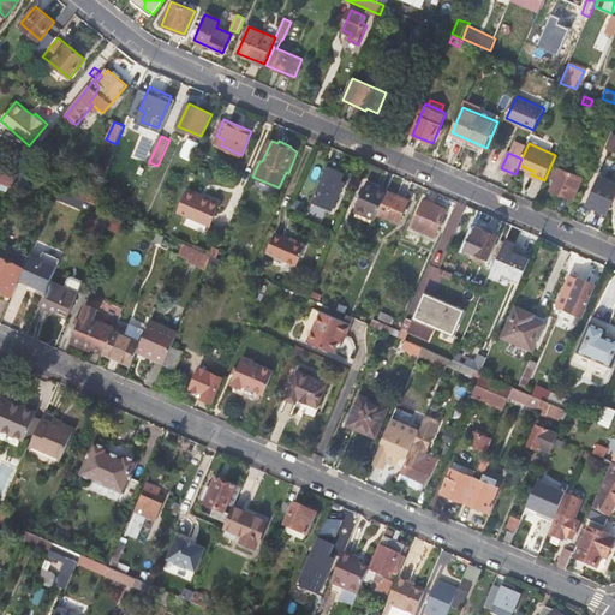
[(0,181),(3,184),(12,187),(16,179),(19,171),(10,167),(0,161),(0,181)]
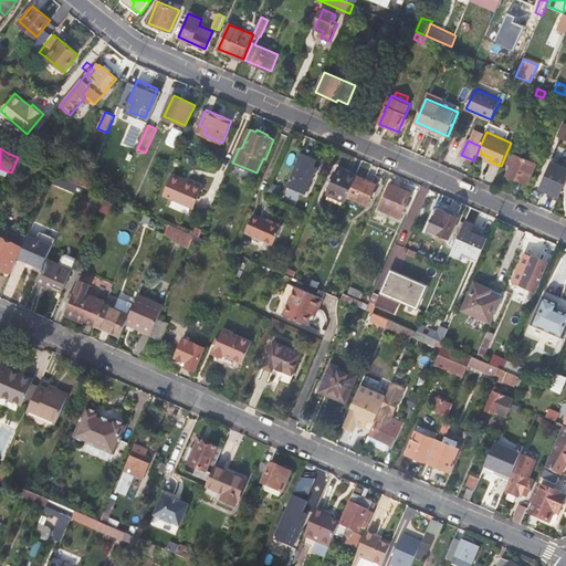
[(306,194),(318,167),(314,165),(316,159),(302,154),(289,186),(306,194)]
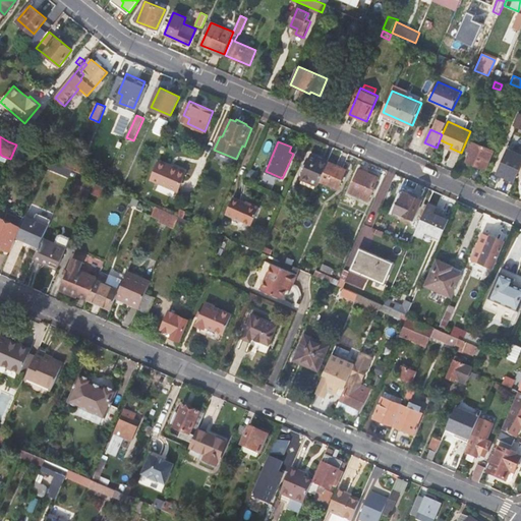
[(469,154),(466,161),(485,169),(494,151),(472,141),(467,153),(469,154)]
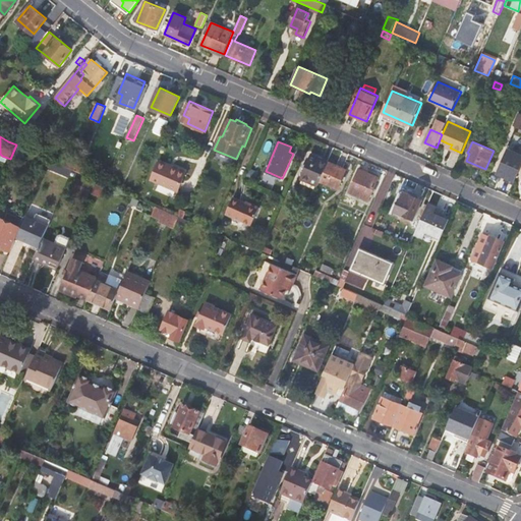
[(26,158),(30,151),(16,145),(13,152),(26,158)]
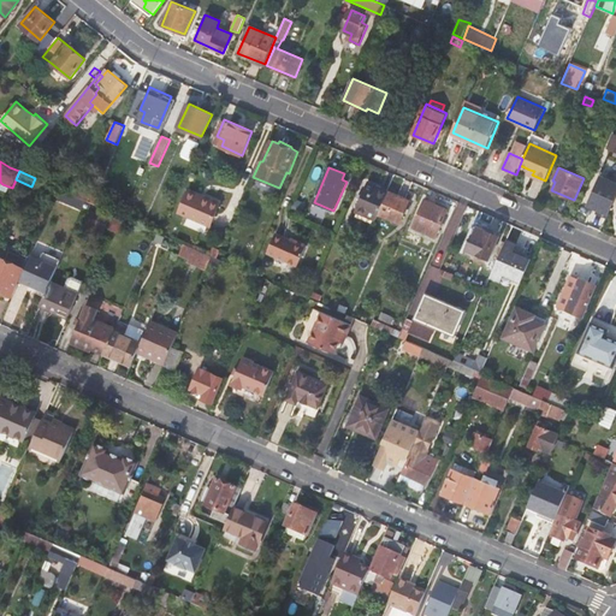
[(587,206),(609,215),(615,197),(615,182),(600,176),(587,206)]
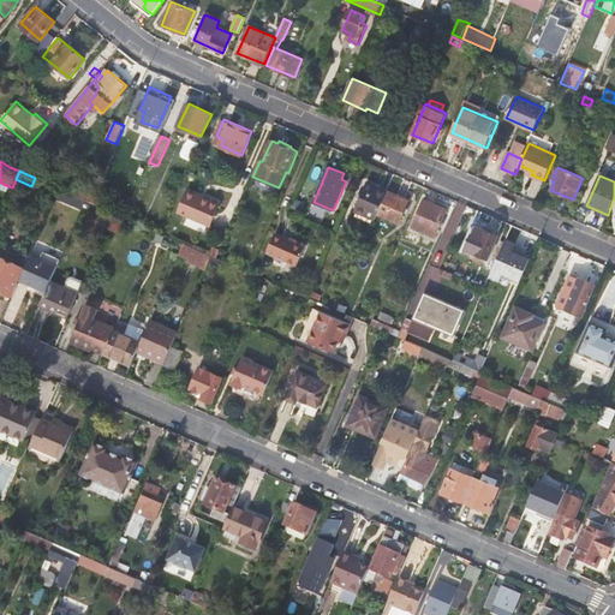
[(357,210),(376,219),(378,214),(388,191),(369,183),(357,210)]
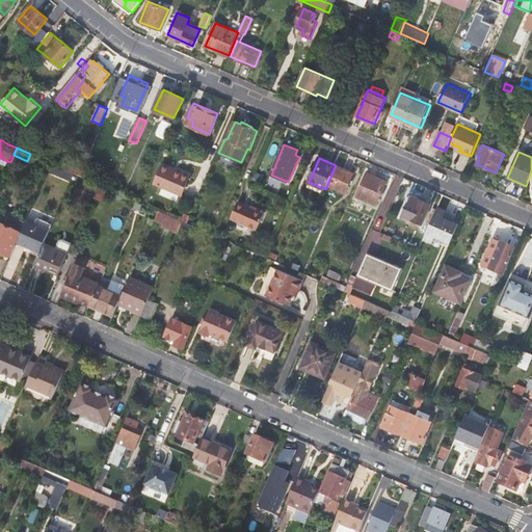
[(69,161),(64,169),(75,174),(78,175),(82,167),(69,161)]
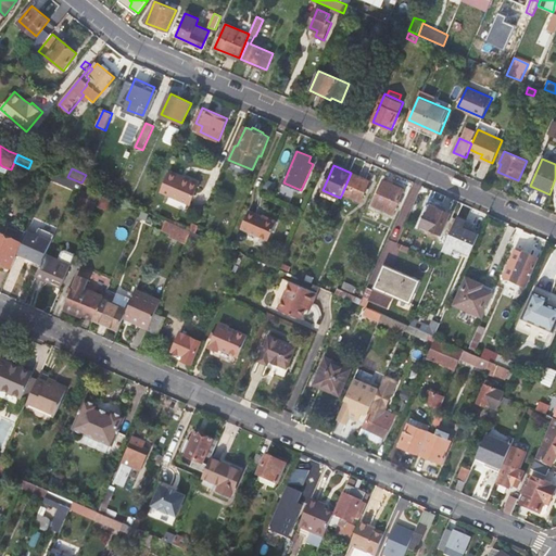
[(58,179),(75,188),(78,181),(67,177),(55,171),(49,185),(54,187),(58,179)]
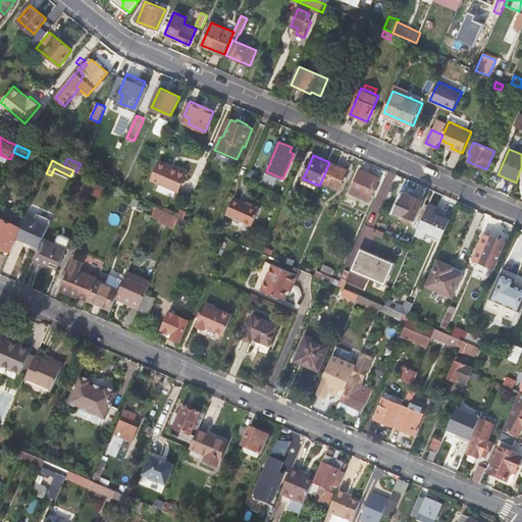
[(161,160),(153,179),(179,192),(187,174),(168,166),(169,164),(161,160)]
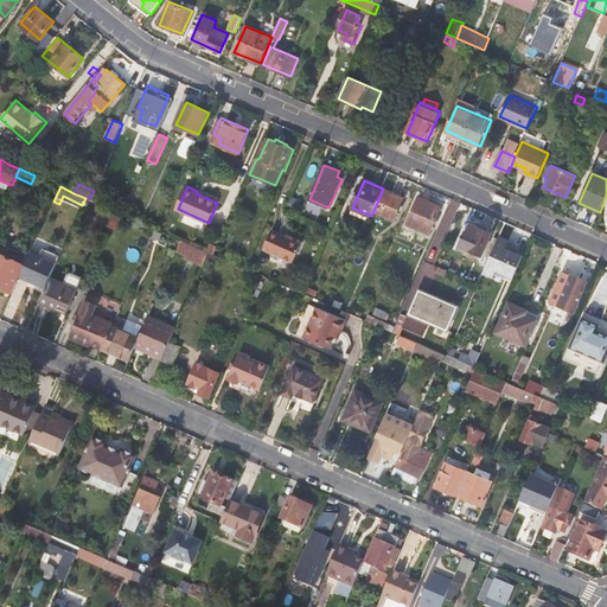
[(406,198),(383,189),(374,211),(395,219),(406,198)]
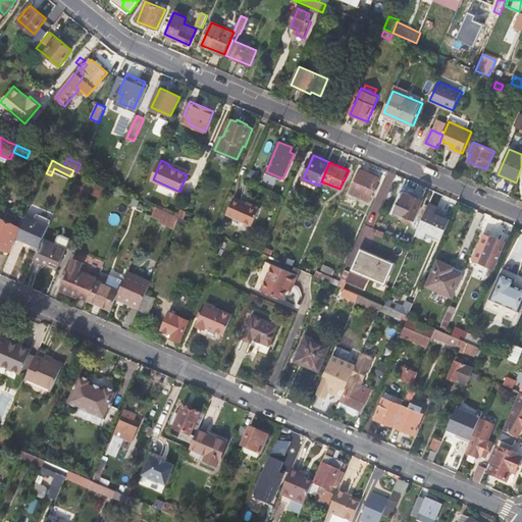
[(92,169),(81,164),(76,171),(86,175),(88,176),(92,169)]
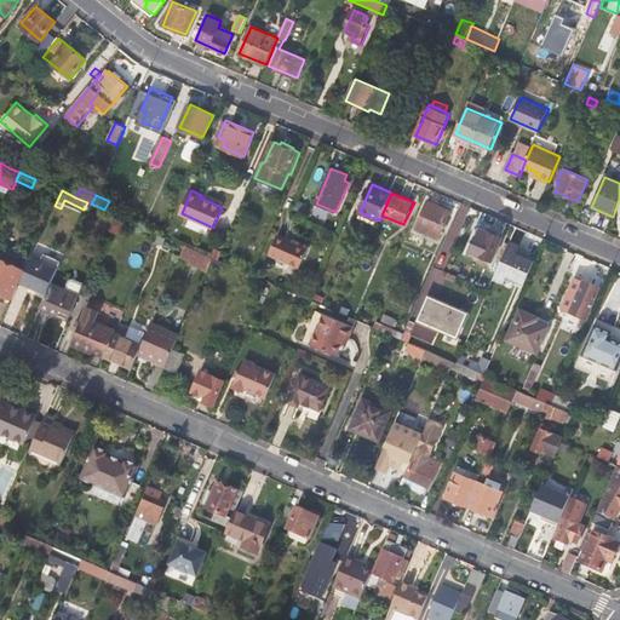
[(310,205),(298,200),(293,211),(305,216),(310,205)]
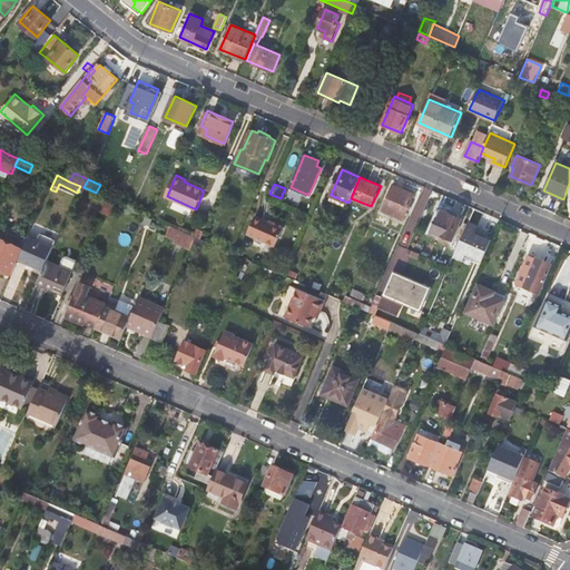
[(394,185),(383,210),(403,219),(415,194),(394,185)]
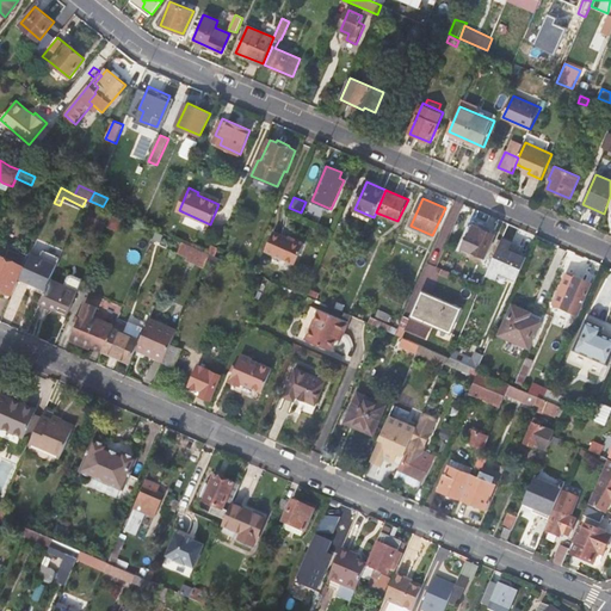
[(122,233),(128,217),(124,216),(113,211),(107,227),(122,233)]
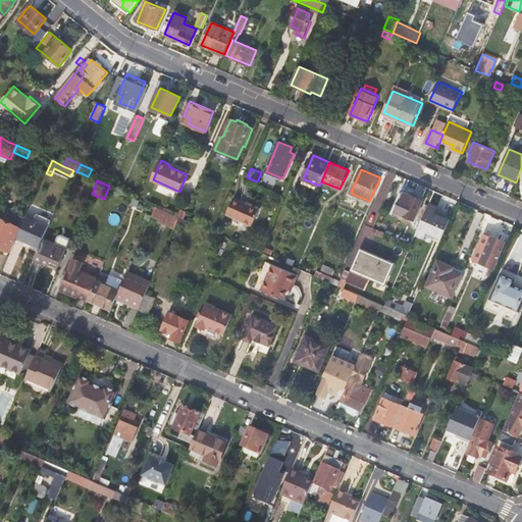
[(404,192),(396,212),(414,220),(423,200),(404,192)]
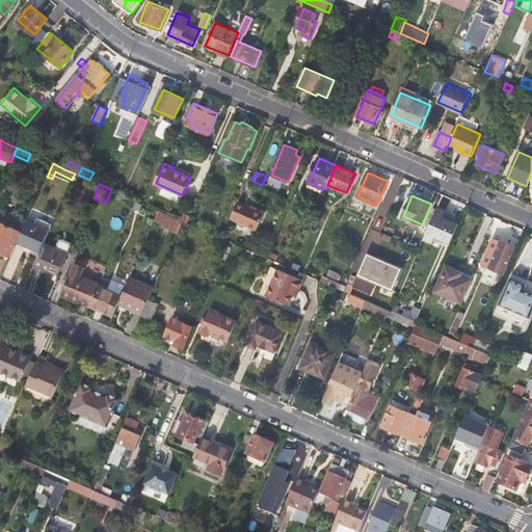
[(81,204),(89,208),(92,200),(84,196),(81,204)]
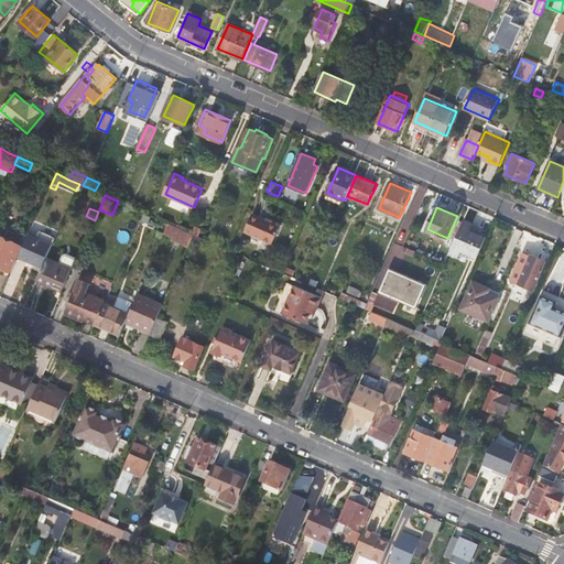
[(282,225),(267,218),(266,223),(260,220),(262,217),(253,214),(245,232),(273,243),(282,225)]
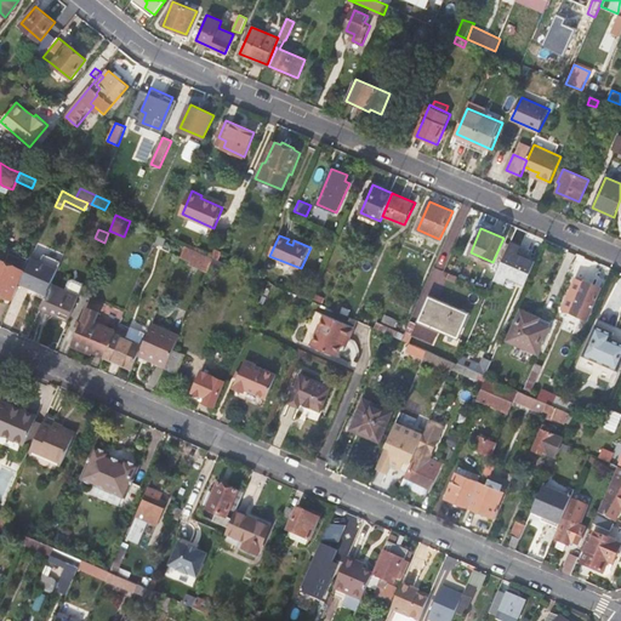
[(522,245),(512,241),(496,279),(506,284),(510,277),(527,284),(536,260),(519,252),(522,245)]
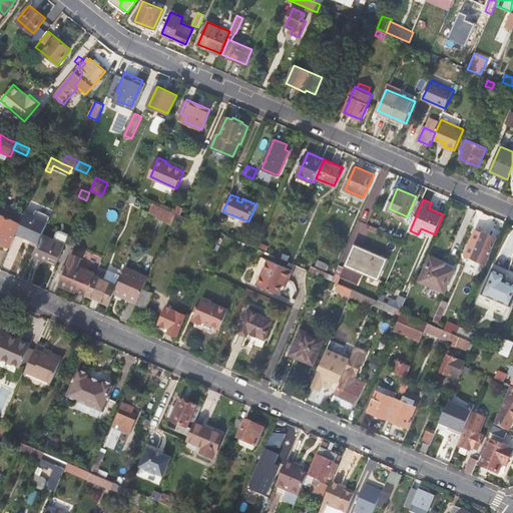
[(157,217),(172,224),(174,218),(177,213),(173,211),(154,203),(150,211),(159,215),(157,217)]
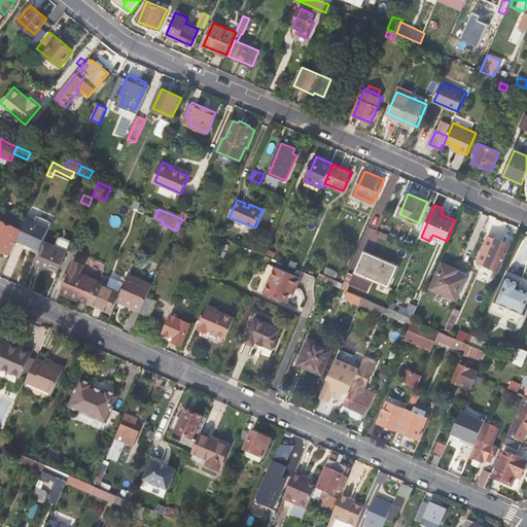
[(180,210),(178,217),(182,219),(186,220),(189,214),(180,210)]
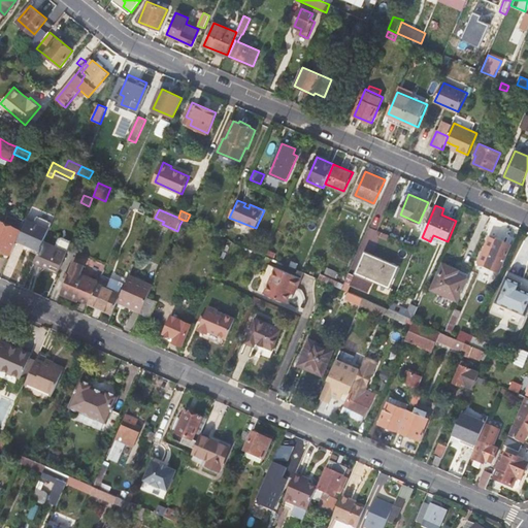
[(19,239),(41,250),(44,241),(51,228),(28,218),(19,239)]
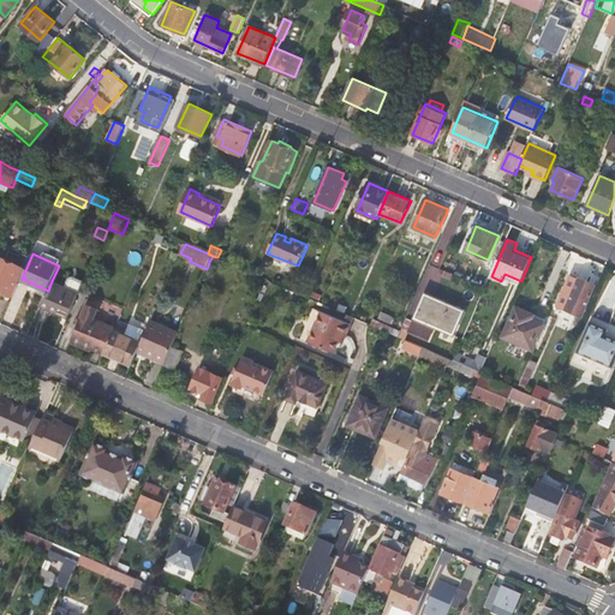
[(220,267),(224,260),(218,257),(213,256),(209,262),(220,267)]
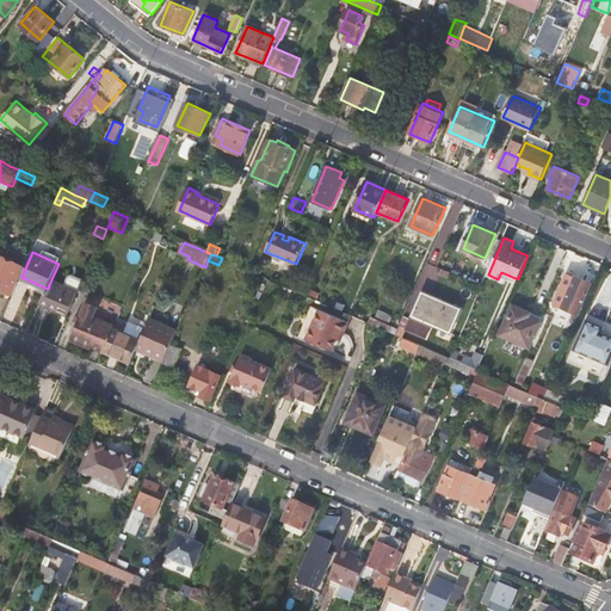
[(0,255),(0,289),(11,294),(23,266),(0,255)]
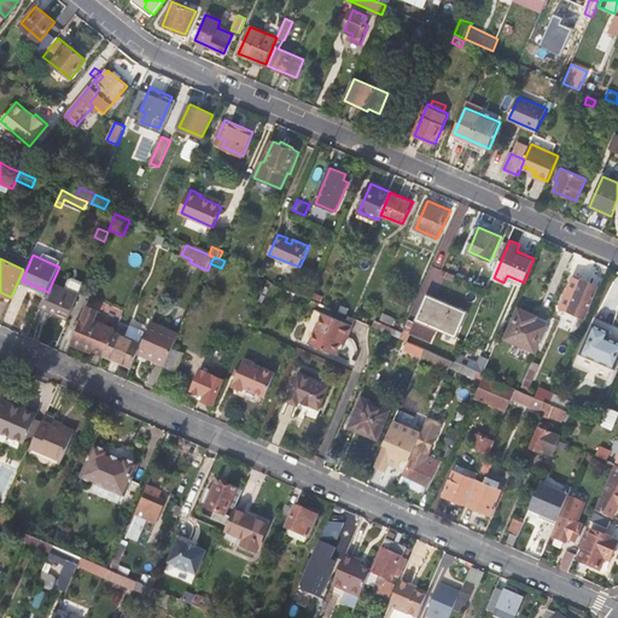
[(70,319),(80,295),(87,280),(77,275),(71,278),(69,281),(66,289),(52,283),(48,292),(42,305),(70,319)]
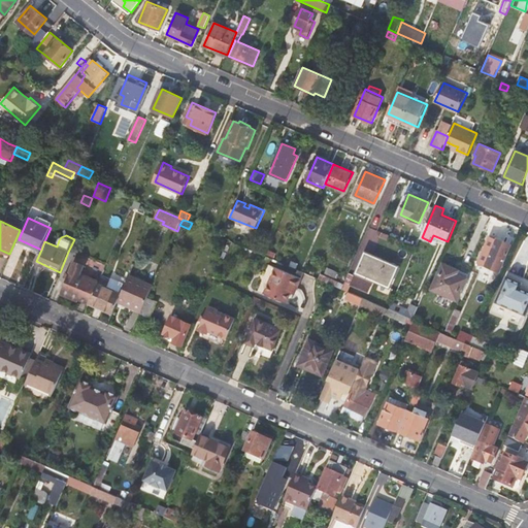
[(498,238),(487,265),(501,271),(512,244),(498,238)]
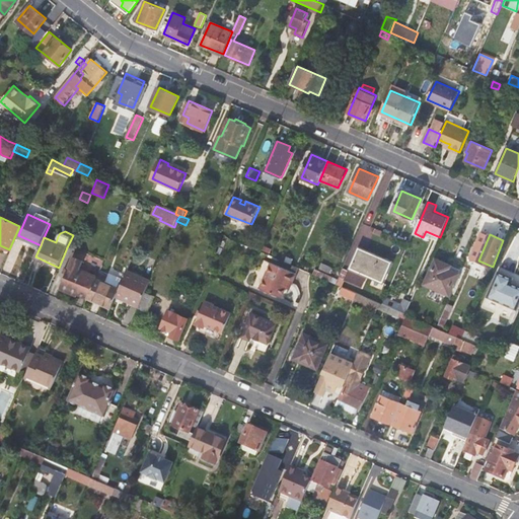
[(17,241),(7,265),(19,269),(18,272),(23,274),(24,271),(26,272),(34,253),(35,249),(17,241)]
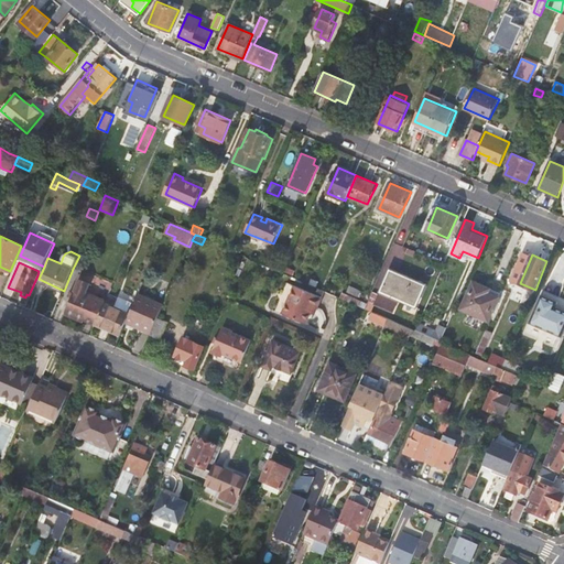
[(380,294),(373,292),(370,300),(377,303),(376,304),(393,312),(399,301),(416,307),(426,285),(391,270),(380,294)]
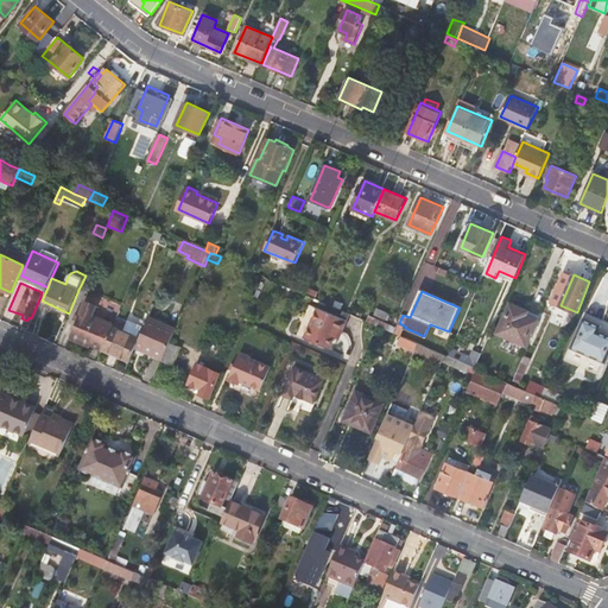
[(71,336),(103,350),(114,325),(115,323),(105,318),(105,320),(94,315),(97,306),(87,302),(81,314),(77,312),(75,317),(80,320),(71,336)]
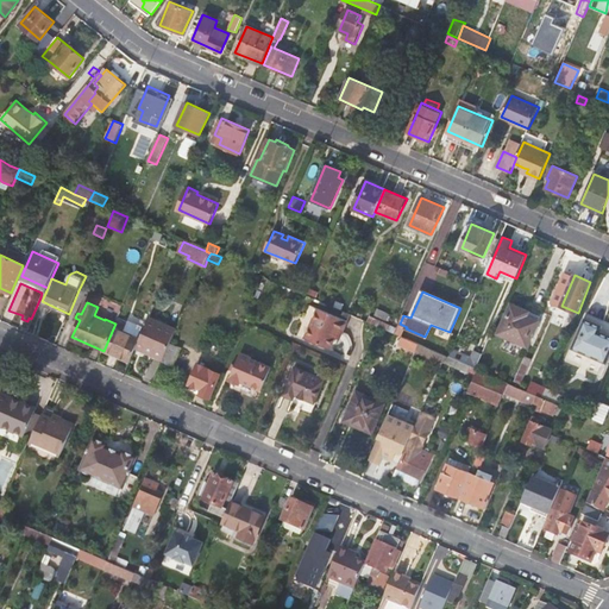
[(513,303),(498,333),(528,346),(539,319),(529,315),(531,312),(513,303)]
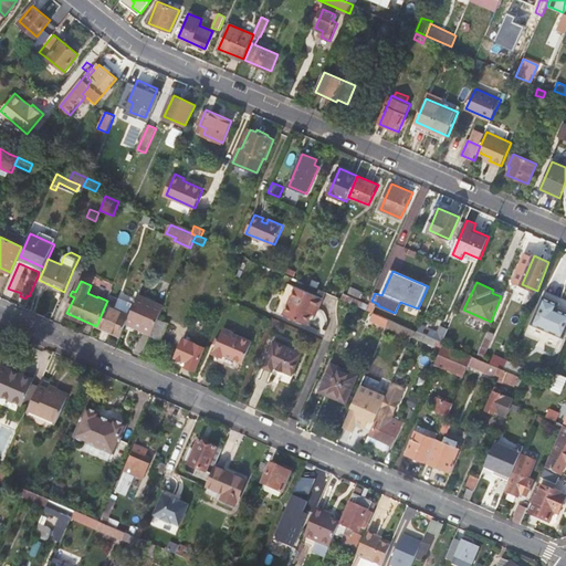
[(314,308),(318,310),(324,299),(296,286),(285,315),(307,325),(312,315),(314,308)]
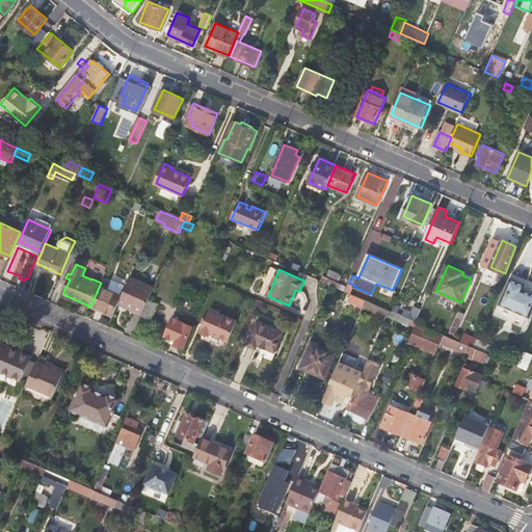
[(323,275),(321,281),(330,285),(345,291),(348,285),(345,283),(344,285),(339,283),(340,280),(338,280),(340,273),(330,270),(327,277),(323,275)]
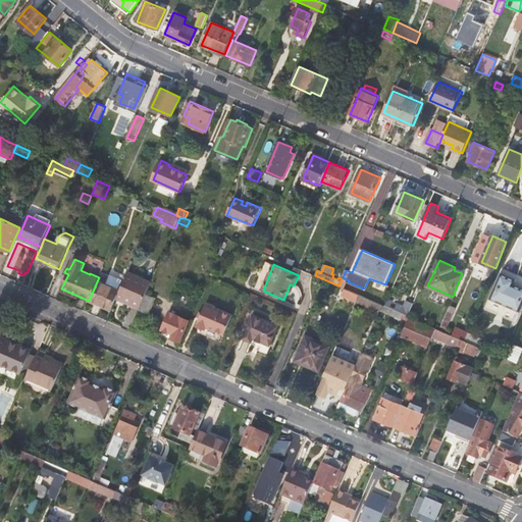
[(117,297),(141,307),(147,294),(152,281),(128,271),(120,290),(117,297)]
